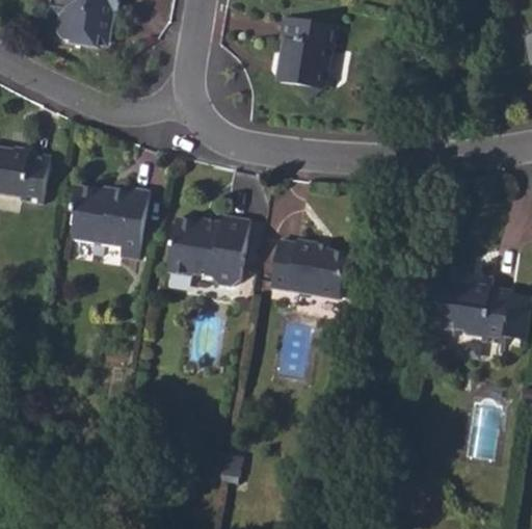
[(99,48),(100,35),(109,36),(111,26),(113,26),(117,0),(45,0),(44,5),(47,10),(57,12),(54,33),(60,41),(73,43),(72,47),(98,51),(99,48)]
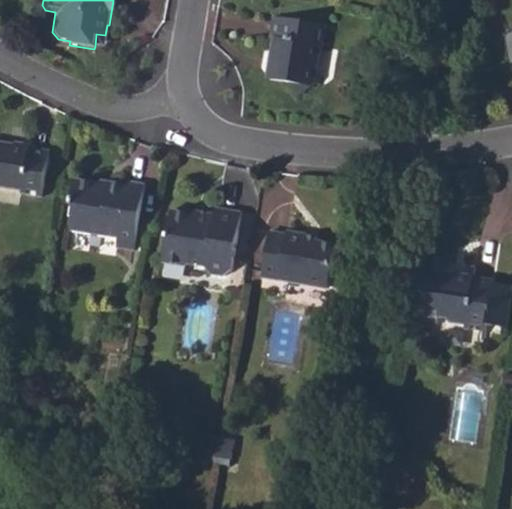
[(273,57),(288,79),(297,92),(319,77),(314,70),(318,44),(323,44),(326,22),(275,13),(272,35),(276,36),(273,57)]
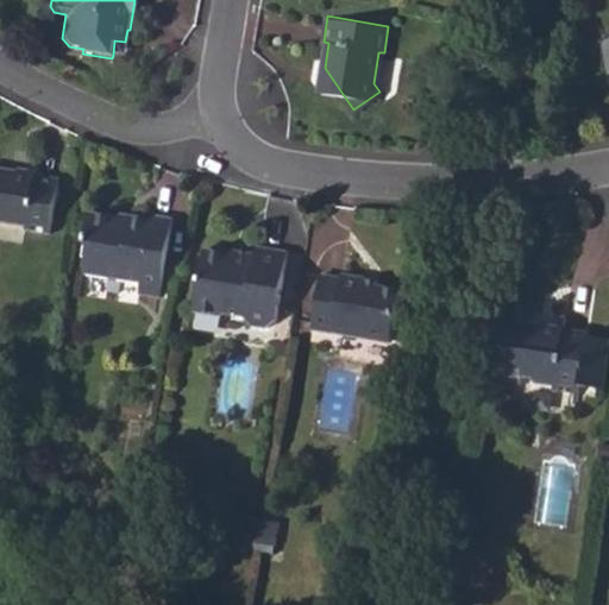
[(113,55),(123,57),(125,42),(114,41),(113,55)]
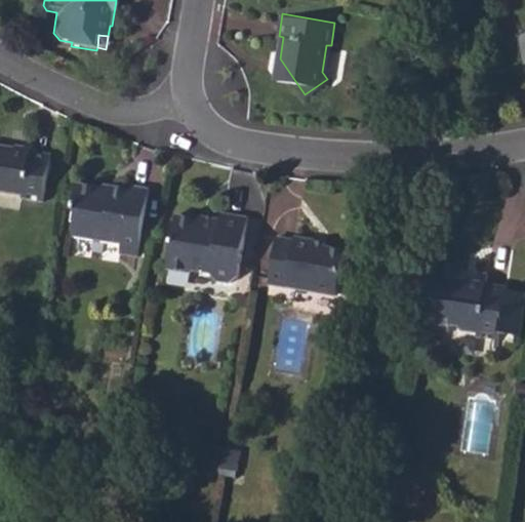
[(276,78),(295,81),(280,58),(276,78)]
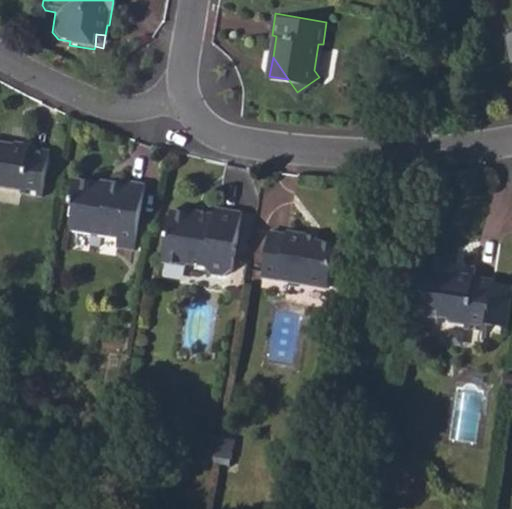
[(22,146),(0,142),(0,183),(20,188),(19,193),(39,197),(47,151),(28,147),(22,146)]
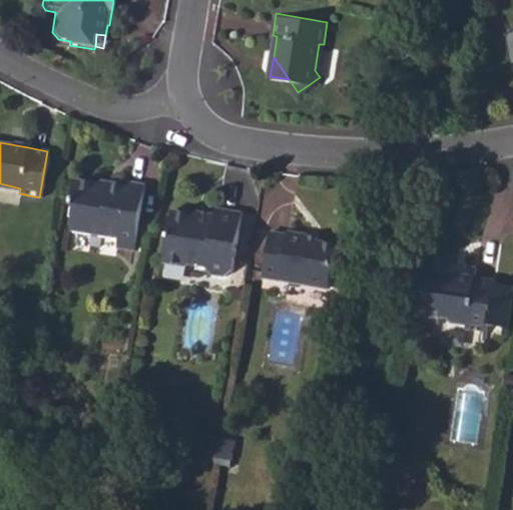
[(98,181),(74,176),(70,202),(73,206),(70,230),(116,238),(116,244),(133,248),(144,182),(128,179),(127,182),(109,179),(107,186),(98,184),(98,181)]
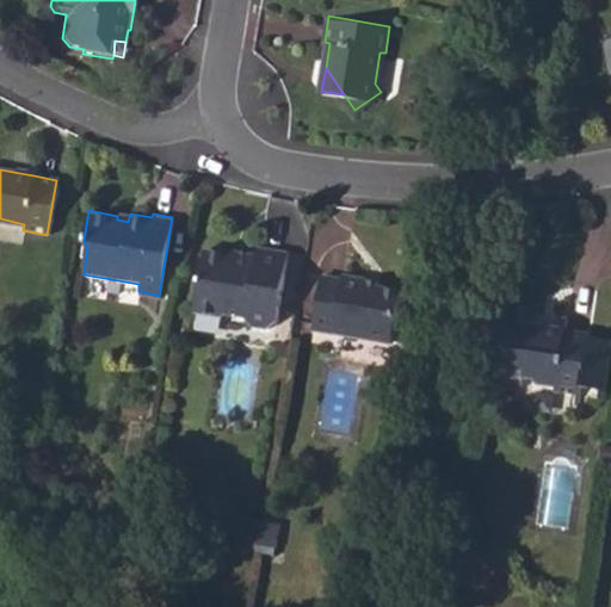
[(117,216),(117,220),(128,222),(130,214),(118,211),(117,216)]
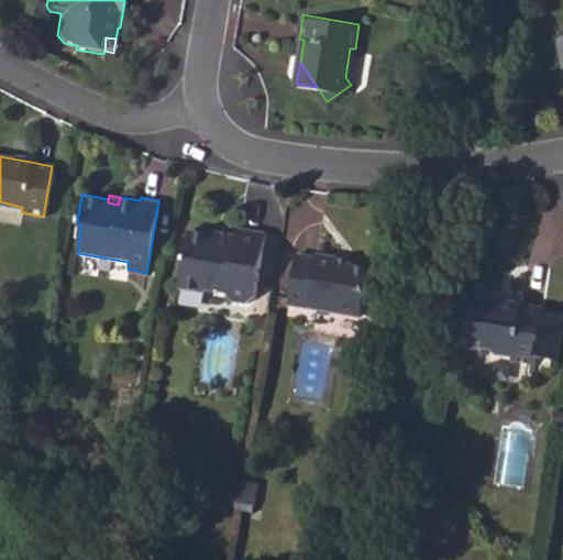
[(178,286),(203,291),(203,286),(223,291),(229,300),(243,303),(255,296),(266,232),(238,227),(235,237),(189,230),(178,286)]
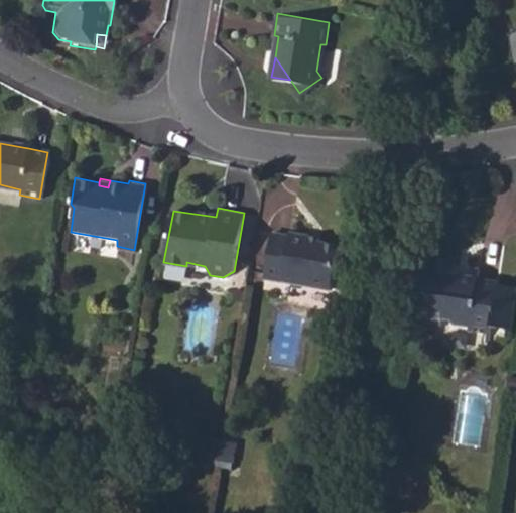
[(308,242),(308,237),(290,234),(289,237),(271,234),(263,278),(330,290),(334,270),(339,271),(343,249),(319,244),(308,242)]
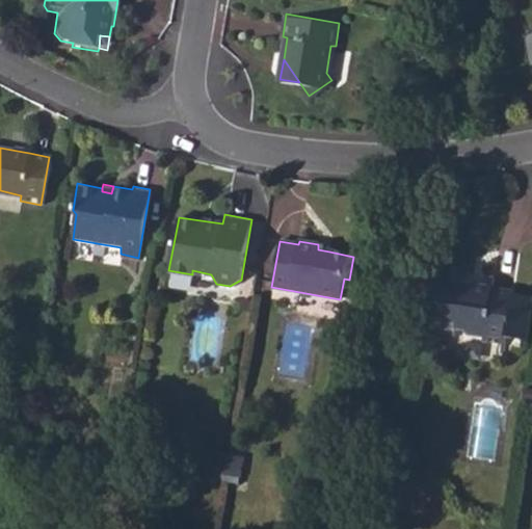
[(442,303),(446,309),(444,324),(463,327),(468,332),(486,335),(485,340),(508,343),(509,336),(527,338),(531,297),(531,295),(515,293),(515,289),(494,286),(493,289),(476,287),(475,284),(456,281),(455,284),(445,283),(442,303)]
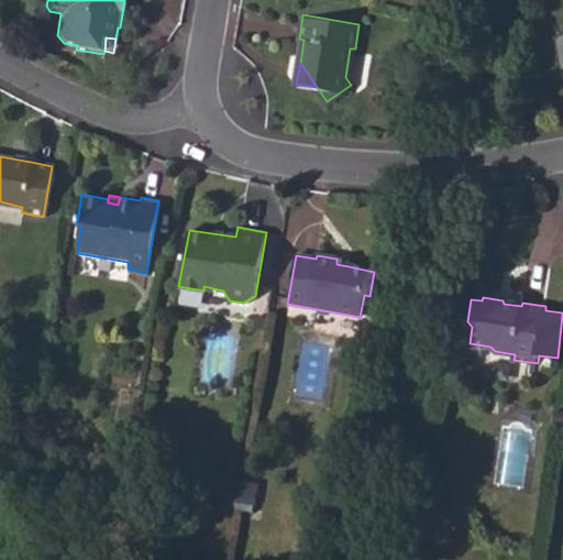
[(220,500),(238,502),(241,480),(224,478),(220,500)]
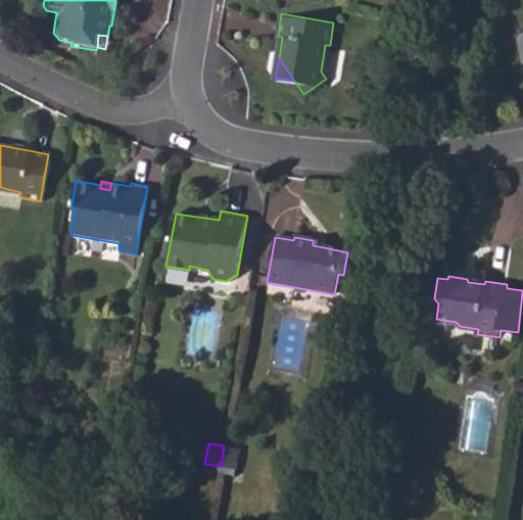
[(221,466),(236,469),(239,448),(224,445),(221,466)]
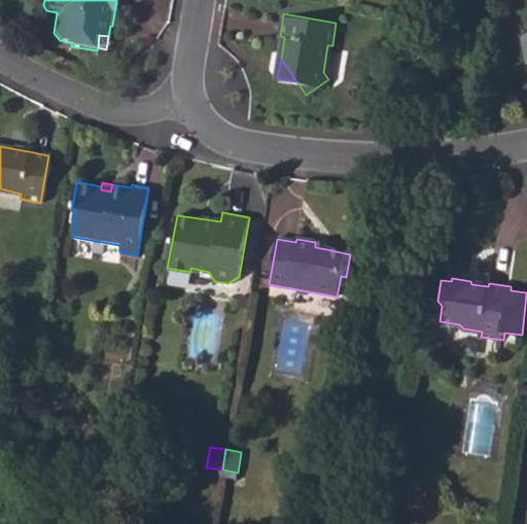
[(205,476),(220,478),(222,469),(206,467),(205,476)]
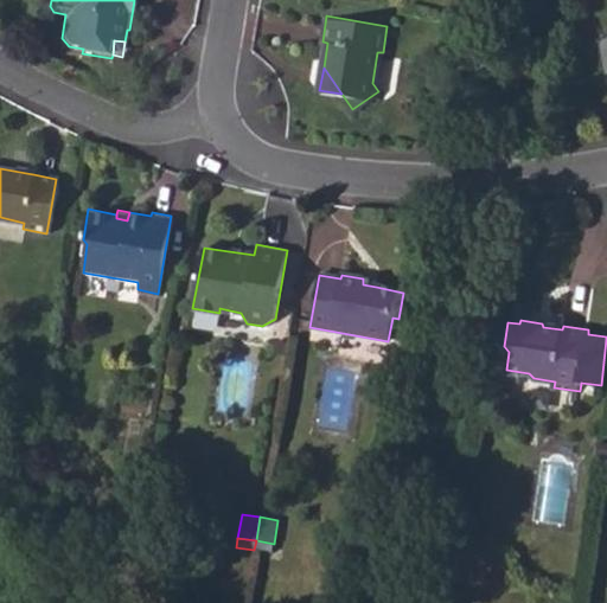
[(254,550),(272,553),(274,544),(256,540),(254,550)]
